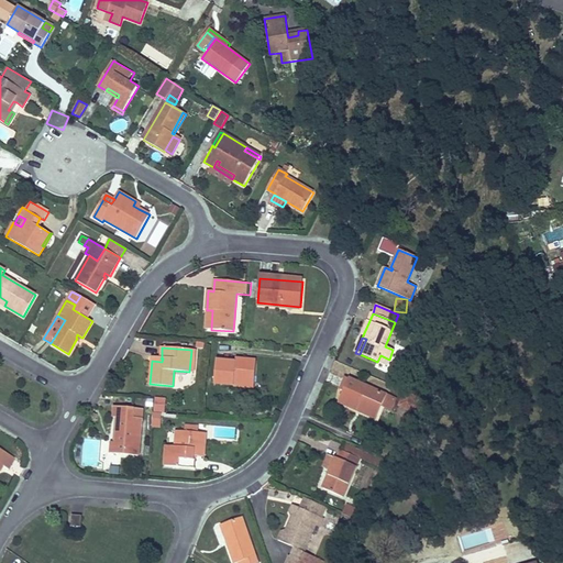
[(386,365),(389,360),(381,355),(377,362),(386,365)]
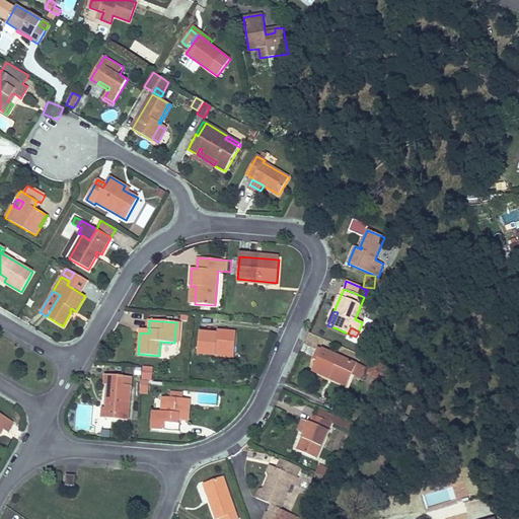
[(198,354),(216,356),(216,352),(234,354),(236,331),(217,330),(217,334),(200,332),(198,354)]
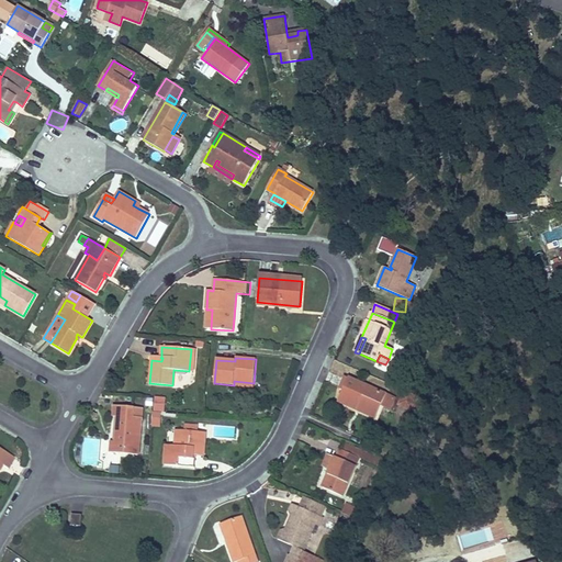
[(338,402),(357,409),(358,406),(378,415),(381,405),(386,394),(346,377),(340,390),(343,391),(338,402)]
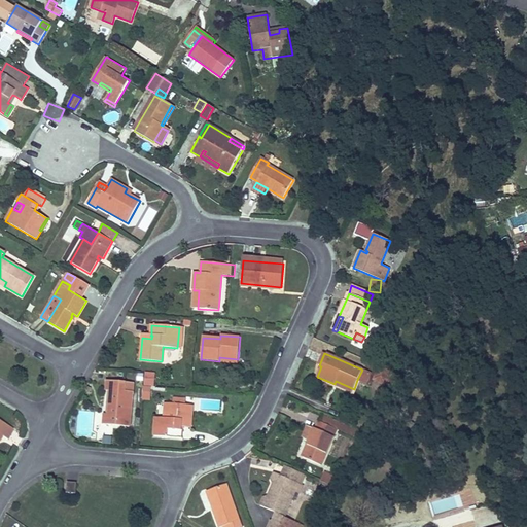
[(385,384),(385,382),(390,371),(380,366),(375,379),(385,384)]
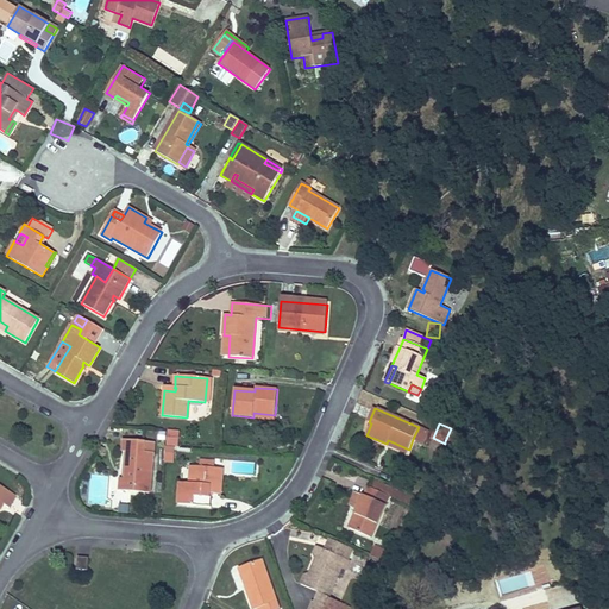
[(427,432),(419,427),(413,439),(422,443),(427,432)]
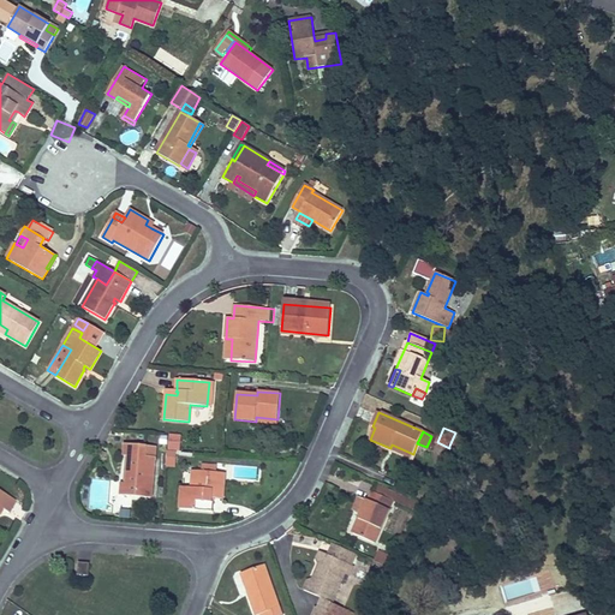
[(461,435),(455,433),(449,446),(455,449),(458,443),(461,435)]
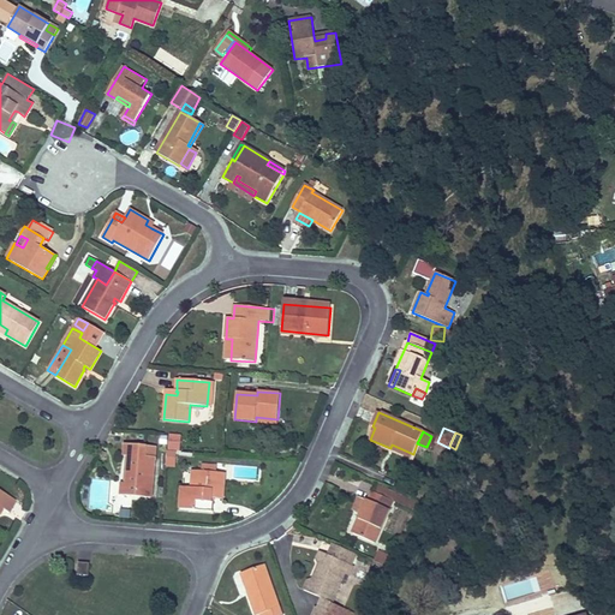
[(167,434),(167,451),(180,451),(180,434),(167,434)]
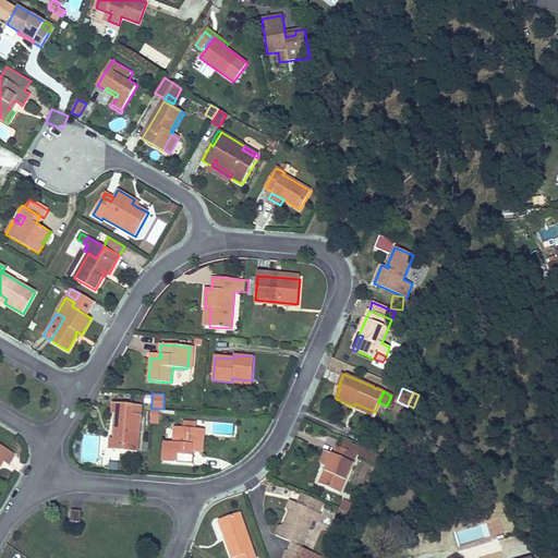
[(429,400),(419,395),(415,402),(426,407),(429,400)]
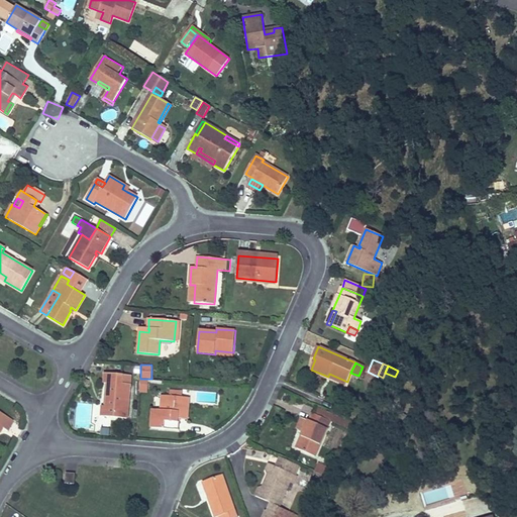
[(127,418),(131,376),(105,374),(104,384),(108,384),(106,406),(103,406),(102,416),(127,418)]
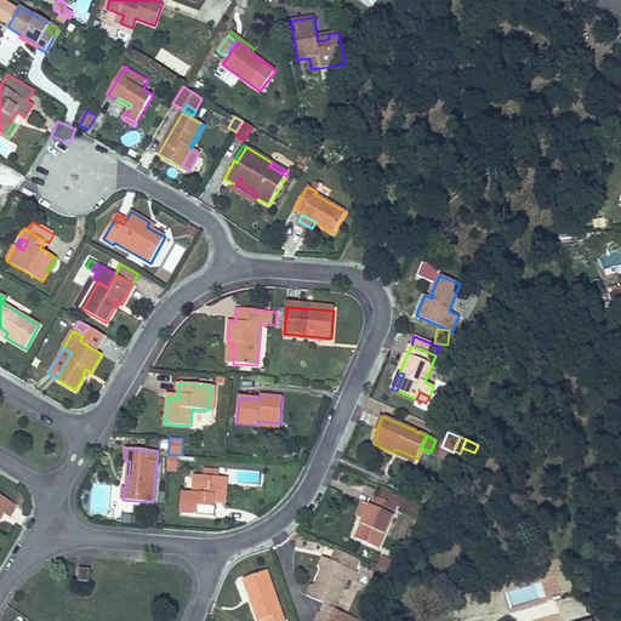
[(415,461),(417,459),(396,449),(394,453),(415,461)]
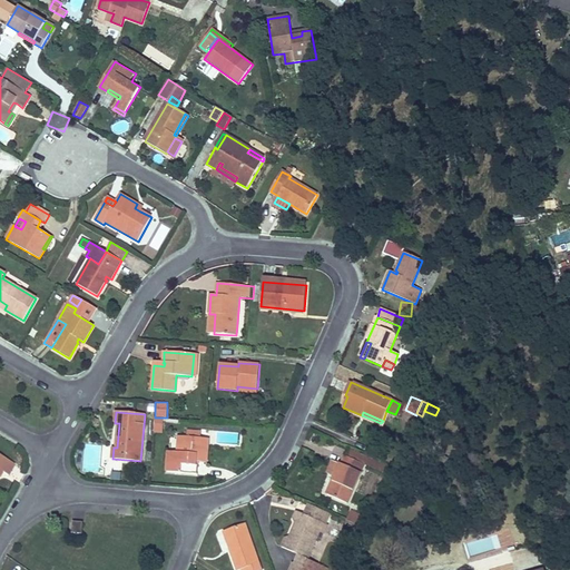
[(161,431),(163,419),(155,418),(154,430),(161,431)]
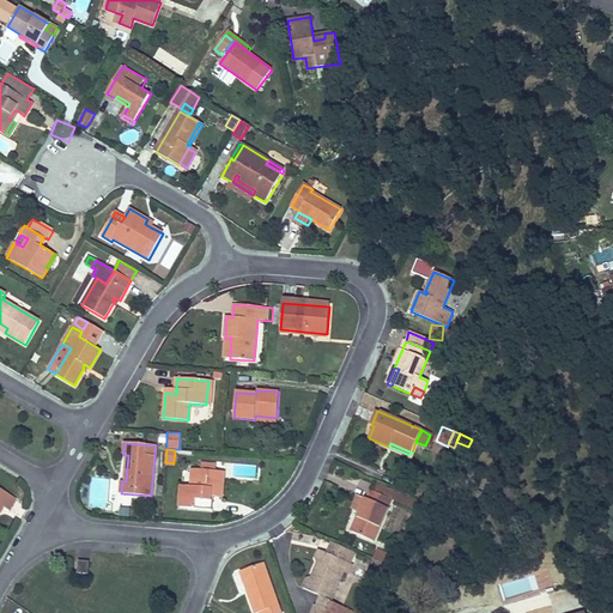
[(224,472),(218,472),(202,469),(199,469),(198,487),(192,486),(182,486),(180,508),(212,510),(213,501),(210,501),(210,496),(213,497),(222,497),(224,472)]
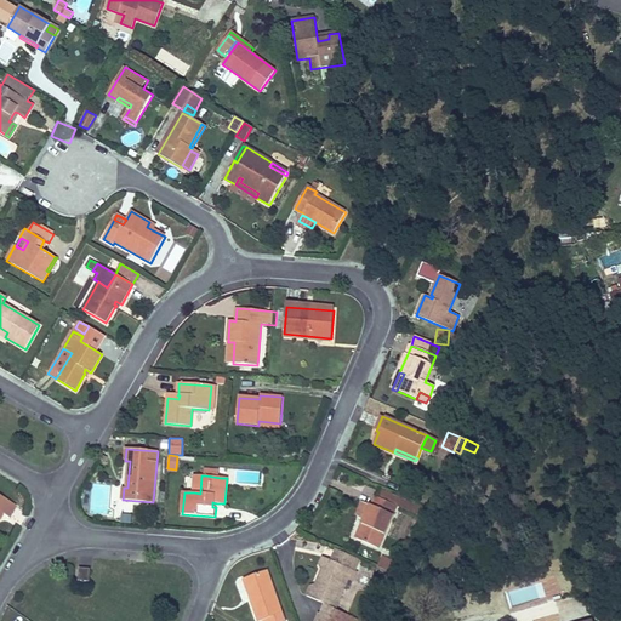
[(397,506),(400,497),(380,489),(376,496),(397,506)]
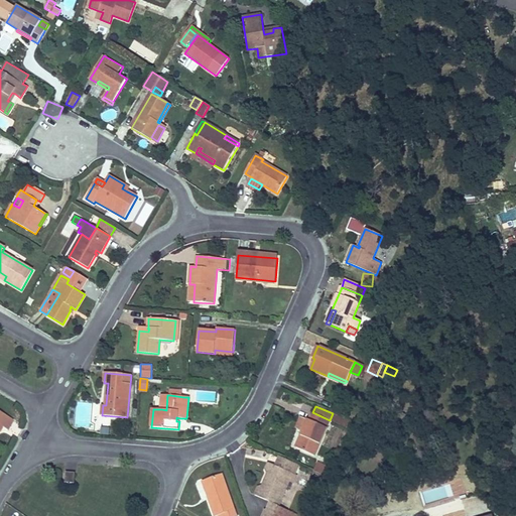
[(0,426),(1,427),(7,430),(13,420),(0,412),(0,426)]
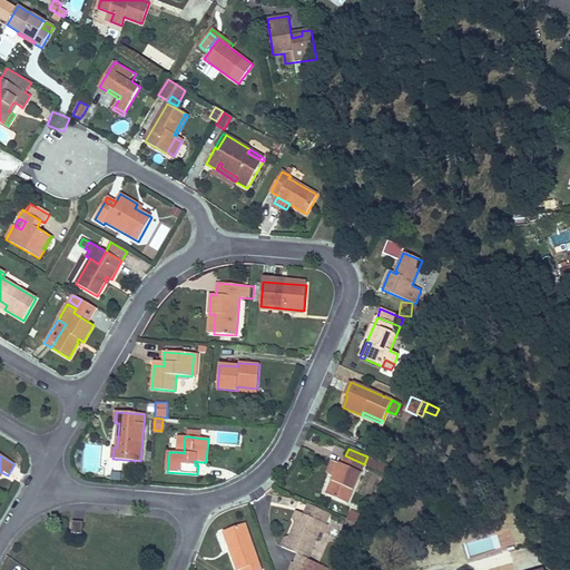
[(364,464),(345,455),(342,464),(340,463),(335,475),(326,494),(347,503),(364,464)]
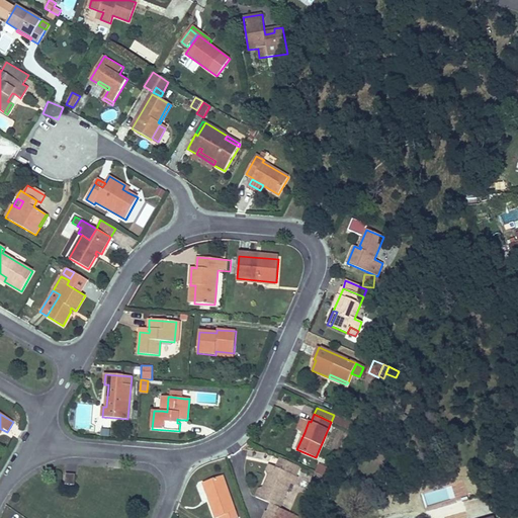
[(334,415),(331,422),(352,431),(354,424),(334,415)]
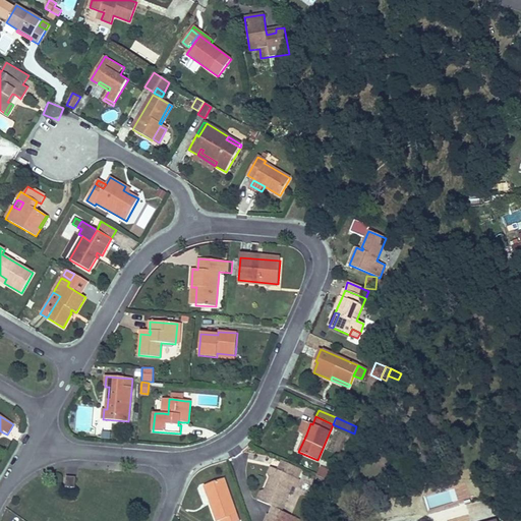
[(299,431),(306,435),(310,423),(304,420),(299,431)]
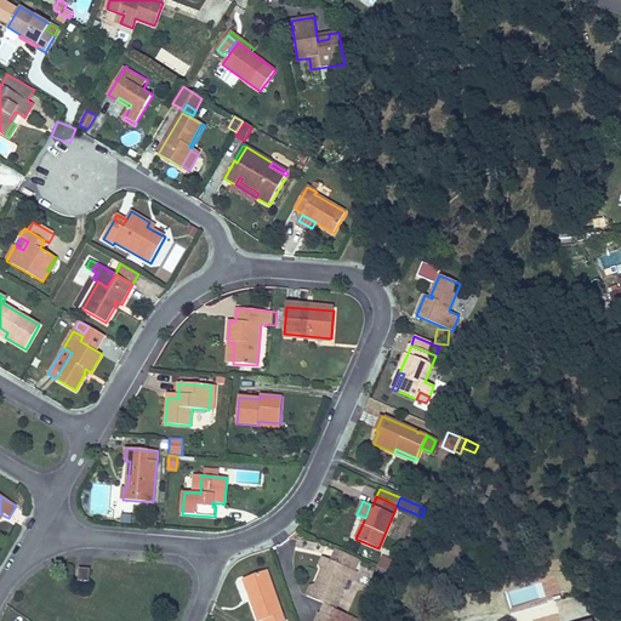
[(320,582),(314,584),(309,586),(306,596),(324,604),(337,609),(346,590),(349,580),(353,581),(354,581),(358,571),(355,570),(360,559),(335,548),(330,559),(329,559),(325,567),(319,564),(322,569),(324,574),(320,582)]
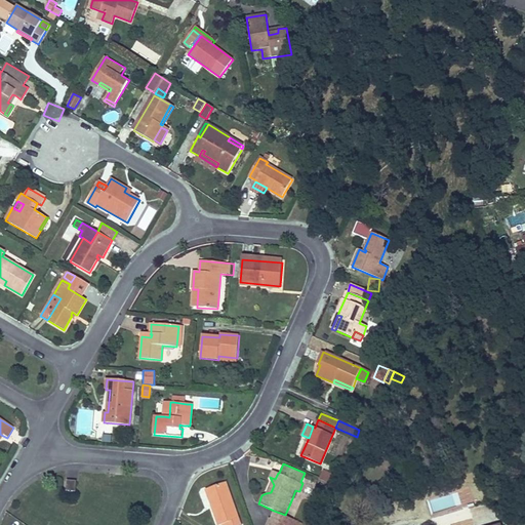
[(272,470),(270,477),(275,479),(278,473),(272,470)]
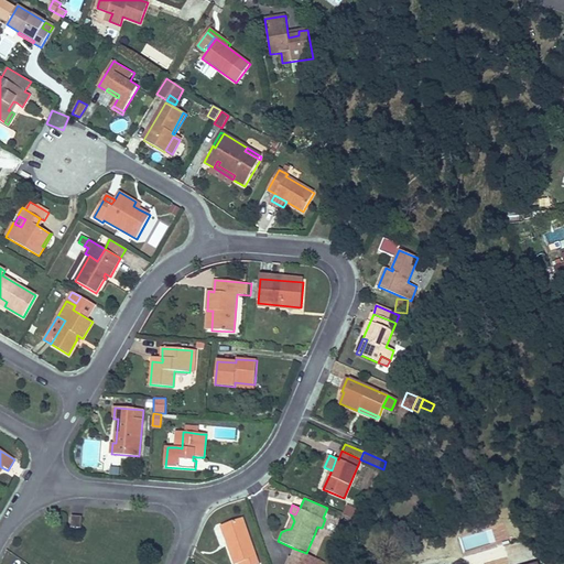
[(344,514),(354,519),(361,521),(365,514),(358,511),(359,509),(347,505),(344,514)]
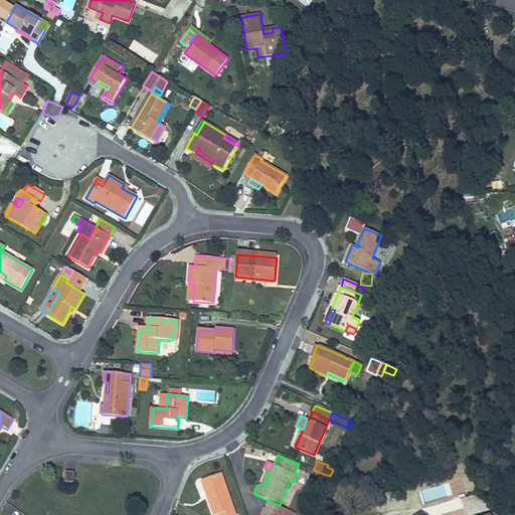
[(323,474),(314,470),(309,480),(319,484),(323,474)]
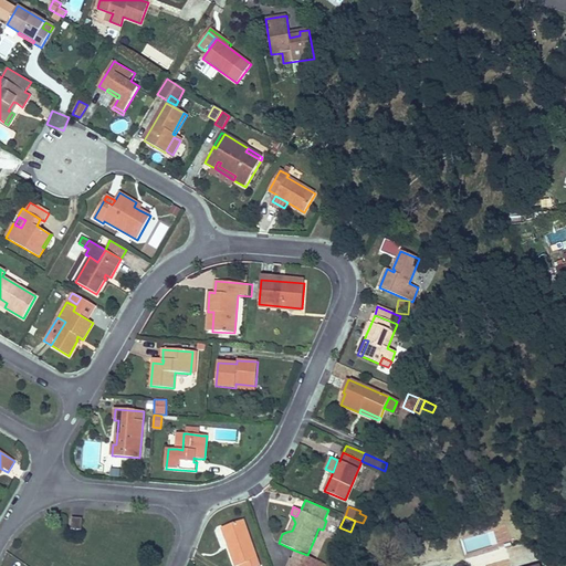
[(82,530),(82,519),(72,517),(71,530),(82,530)]
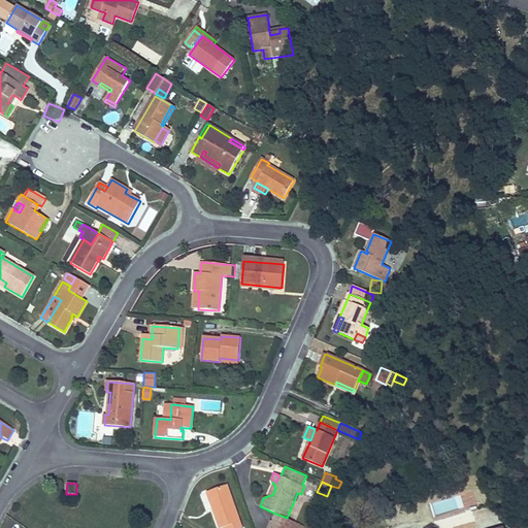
[(242,527),(227,485),(209,491),(217,509),(213,510),(219,527),(221,527),(224,527),(242,527)]
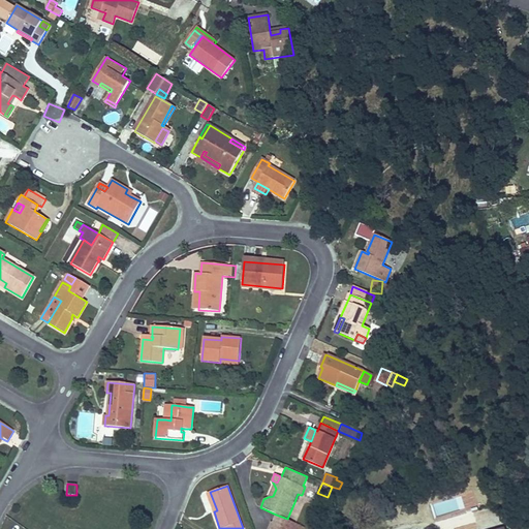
[(208,493),(214,511),(217,510),(210,492),(208,493)]
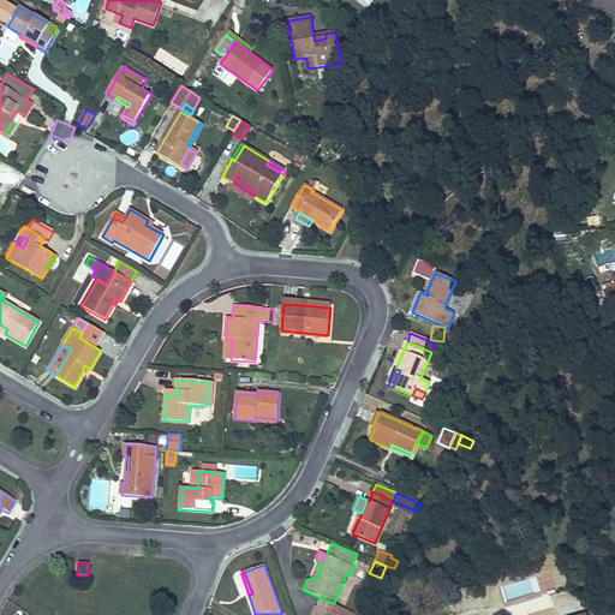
[(321,598),(317,607),(335,614),(353,614),(354,613),(334,603),(321,598)]
